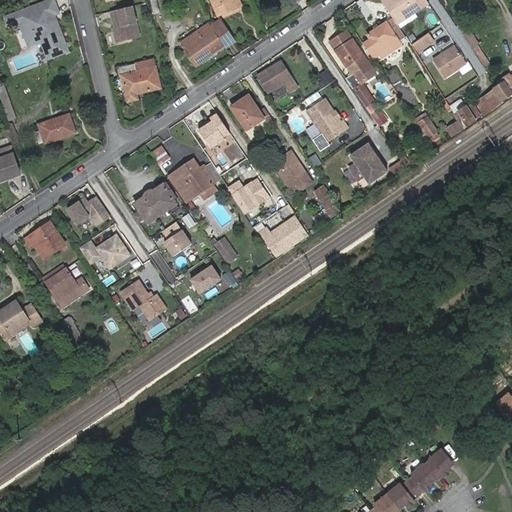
[(21,22),(26,36),(35,33),(38,42),(40,42),(47,59),(67,52),(55,19),(53,20),(52,16),(54,16),(58,14),(53,0),(5,17),(9,26),(21,22)]
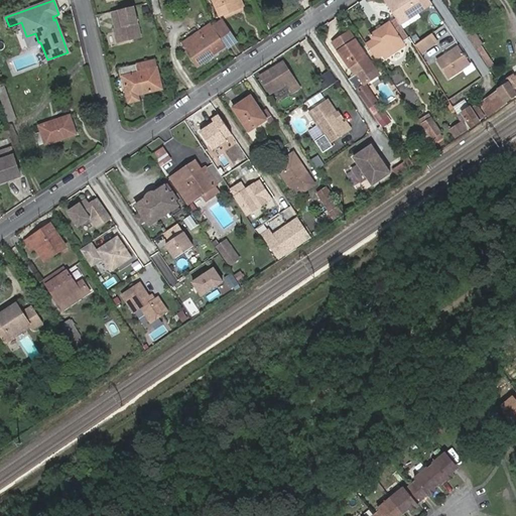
[(214,0),(221,15),(239,7),(235,0),(214,0)]
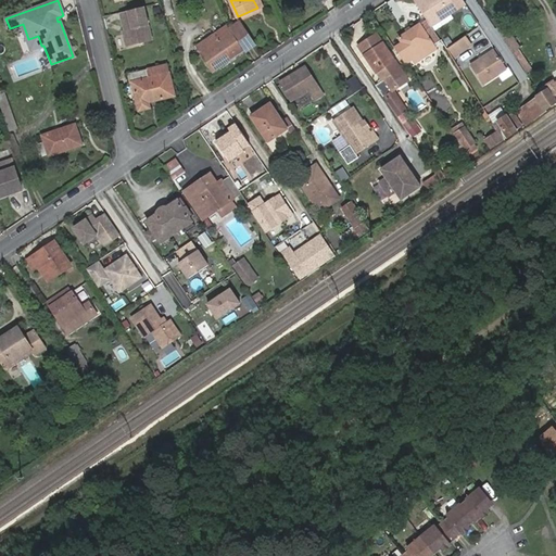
[(417,0),(432,25),(438,22),(440,20),(439,17),(450,11),(451,13),(458,9),(453,0),(417,0)]
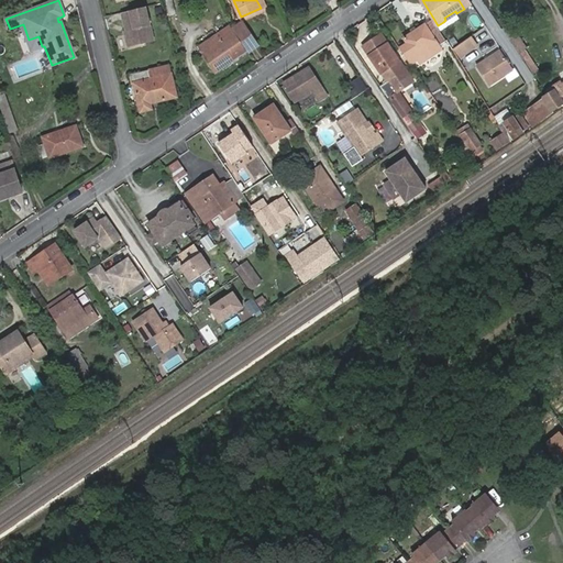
[(146,6),(122,12),(127,33),(125,34),(129,46),(154,41),(146,6)]
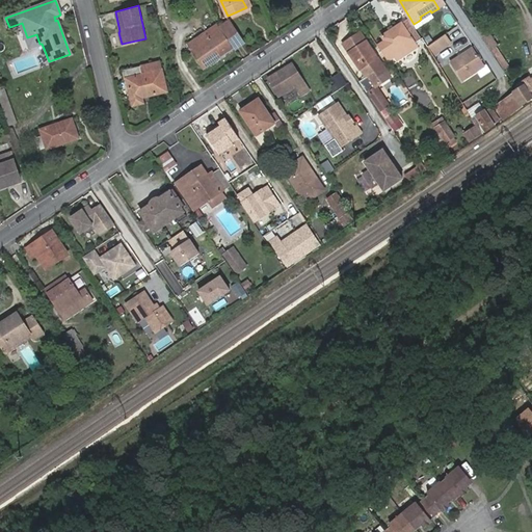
[(421,19),(431,12),(430,10),(420,17),(421,19)]
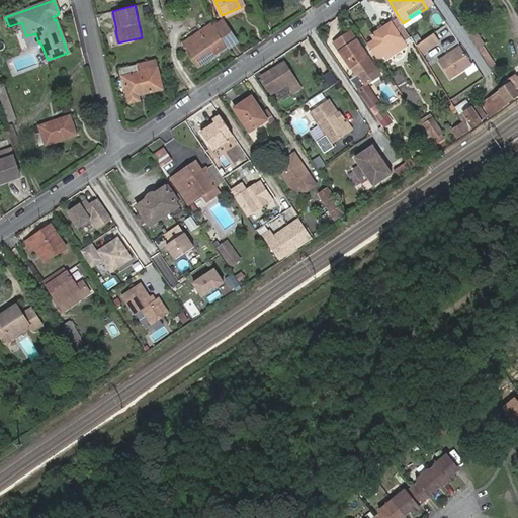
[(368,44),(378,59),(387,53),(384,48),(397,39),(401,44),(411,37),(398,17),(371,34),(374,38),(368,44)]
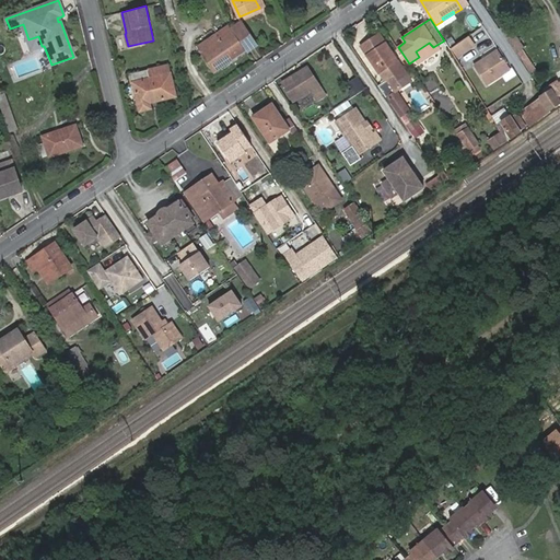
[(509,24),(502,28),(509,38),(515,34),(509,24)]
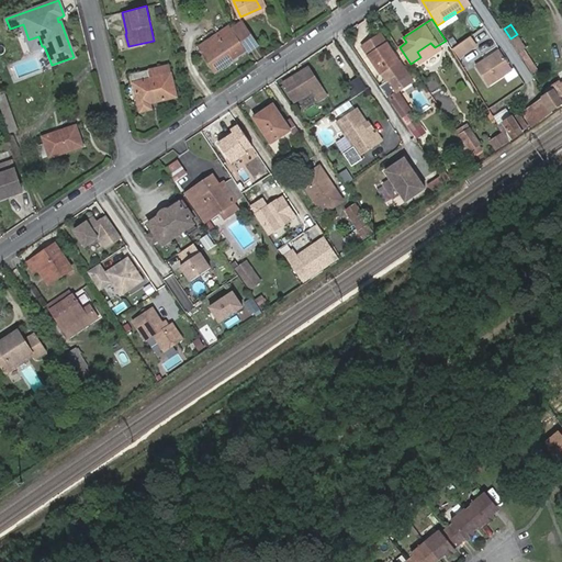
[(215,74),(246,52),(246,51),(233,32),(231,25),(197,48),(215,74)]
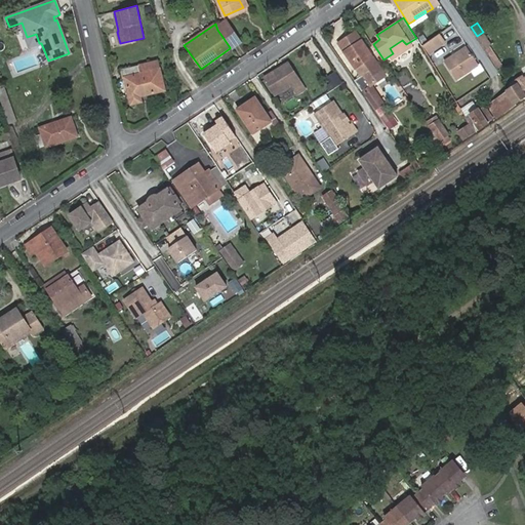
[(239,41),(227,24),(217,30),(230,47),(239,41)]
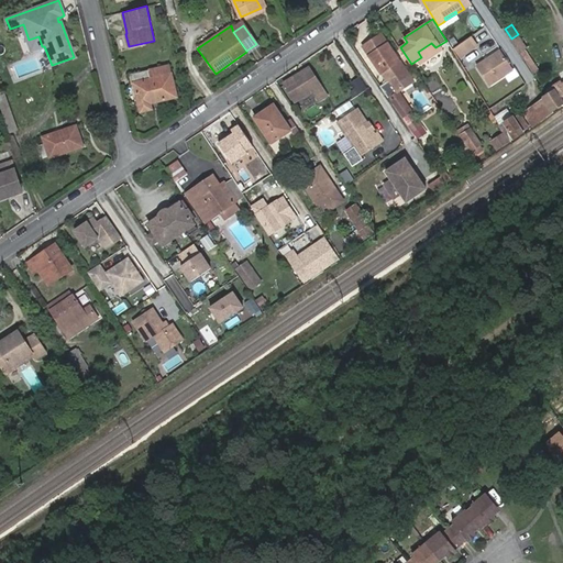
[(511,39),(526,61),(530,57),(525,48),(527,47),(518,34),(511,39)]
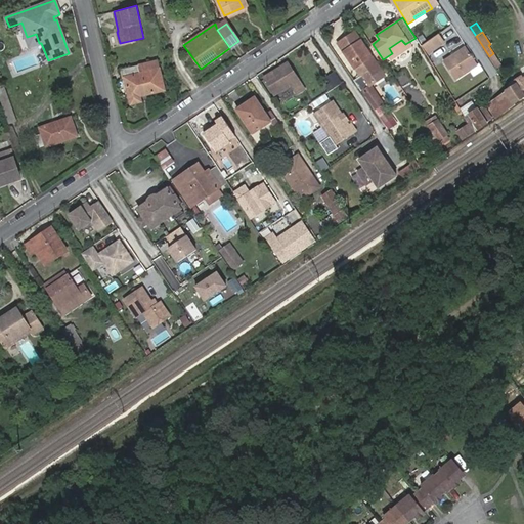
[(344,52),(354,68),(356,68),(361,76),(362,75),(369,85),(384,75),(368,51),(361,41),(355,33),(340,43),(345,50),(344,52)]
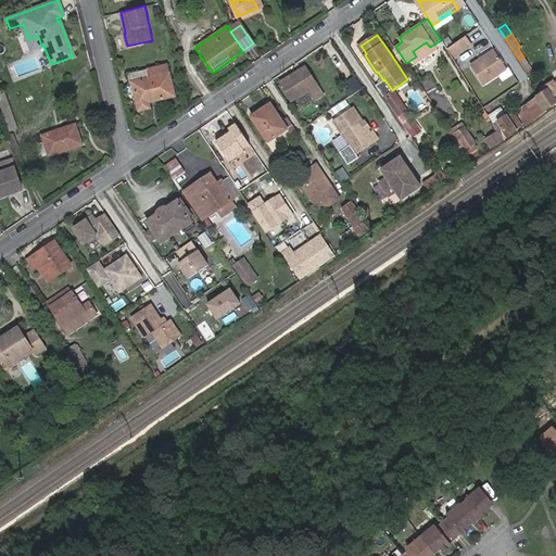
[(38,36),(28,39),(32,50),(41,46),(38,36)]
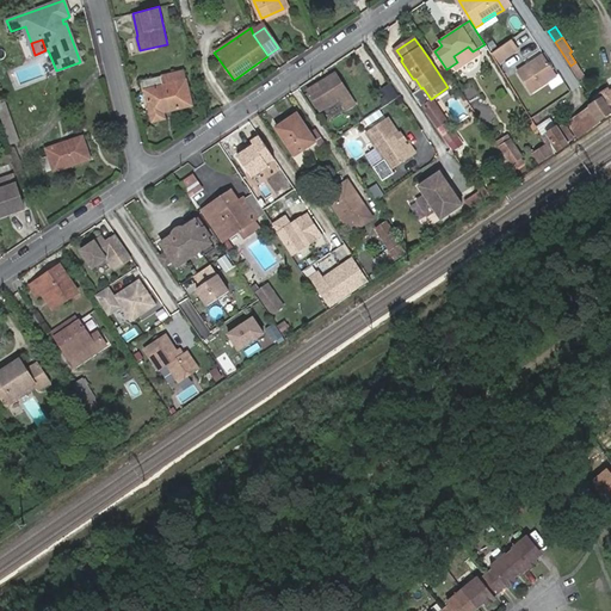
[(517,50),(511,41),(492,53),(499,63),(517,50)]
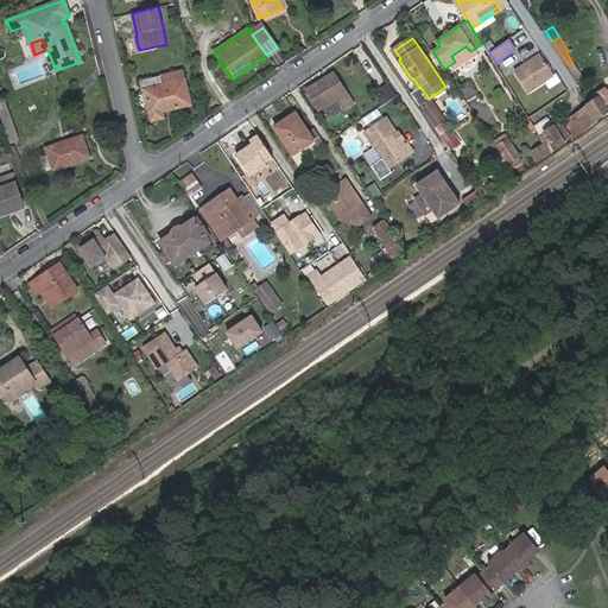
[(451,56),(455,62),(470,51),(466,46),(451,56)]
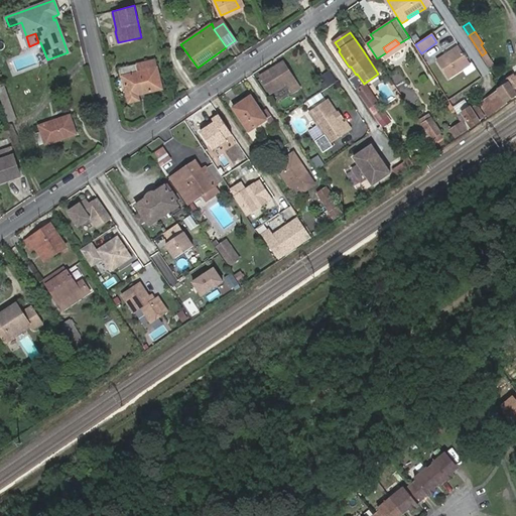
[(460,46),(437,60),(448,78),(471,63),(460,46)]
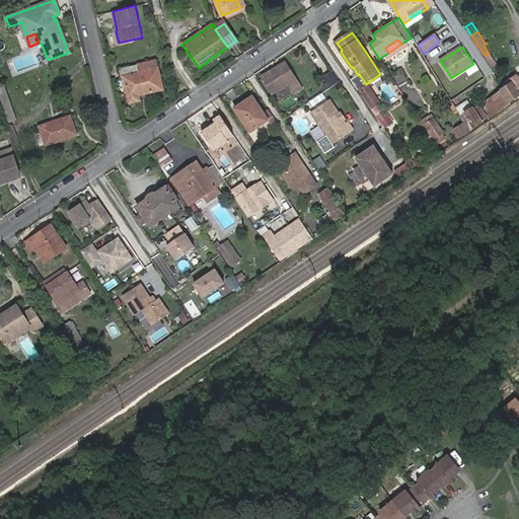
[(138,64),(120,69),(122,77),(124,76),(130,102),(140,99),(139,94),(163,88),(156,60),(147,62),(149,70),(140,72),(138,64)]
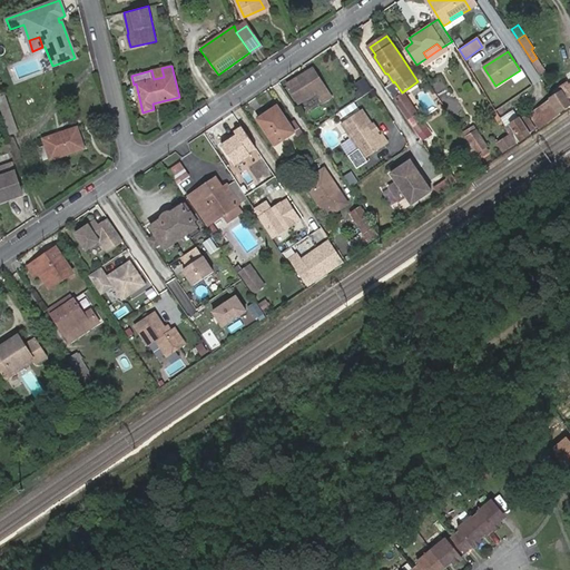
[(161,68),(151,70),(154,79),(164,77),(161,68)]
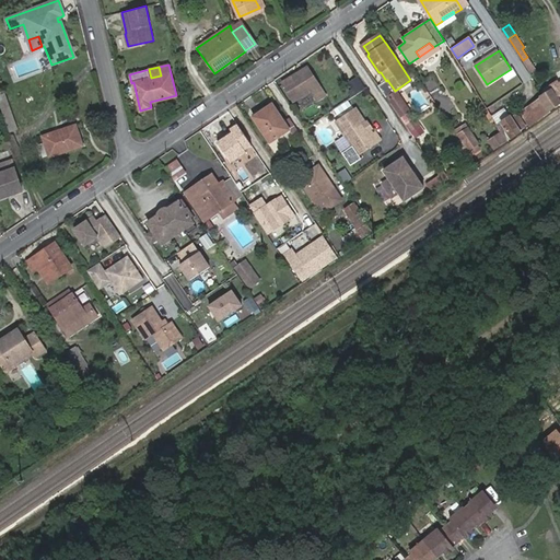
[(308,68),(282,83),(293,101),(311,90),(317,101),(325,96),(308,68)]
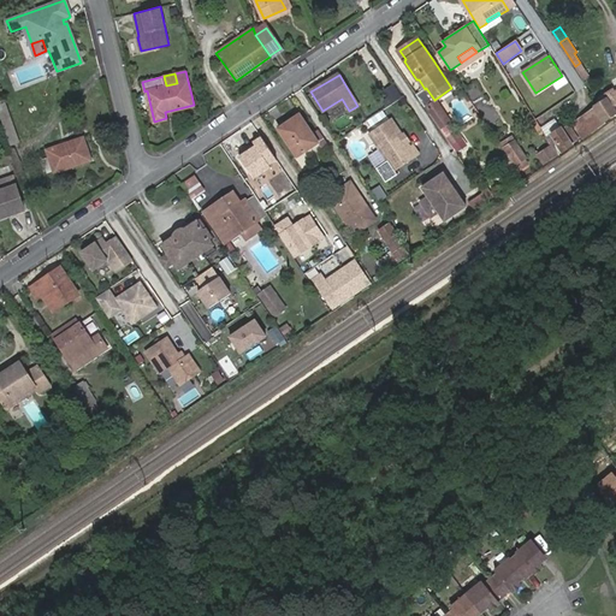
[(394,83),(384,90),(394,102),(403,96),(394,83)]
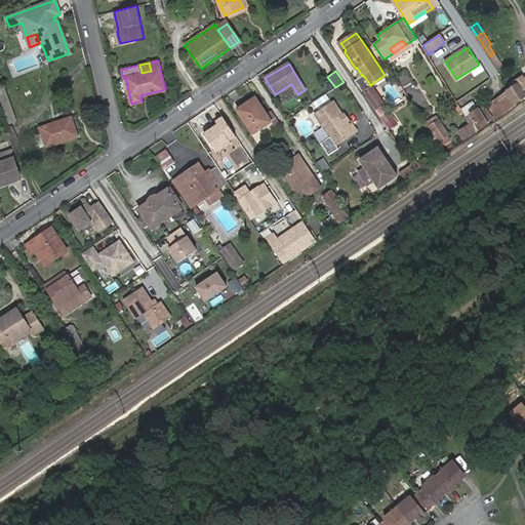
[(370,85),(363,75),(362,76),(356,80),(367,96),(375,91),(370,85)]
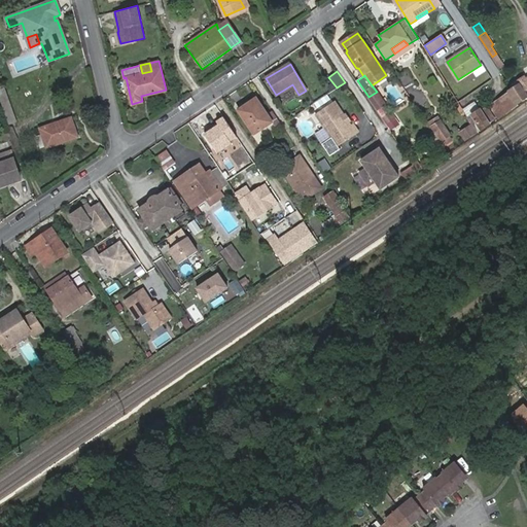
[(518,80),(521,84),(526,80),(526,78),(525,76),(518,80)]
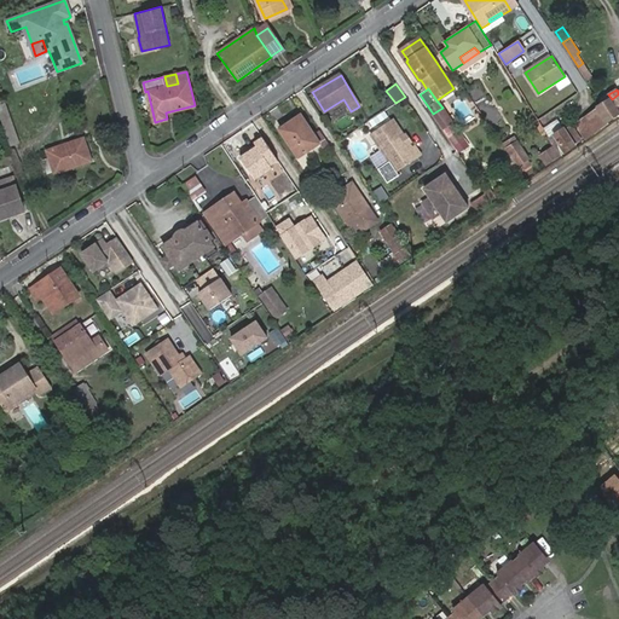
[(618,94),(612,99),(599,108),(600,108),(609,121),(618,114),(618,94)]
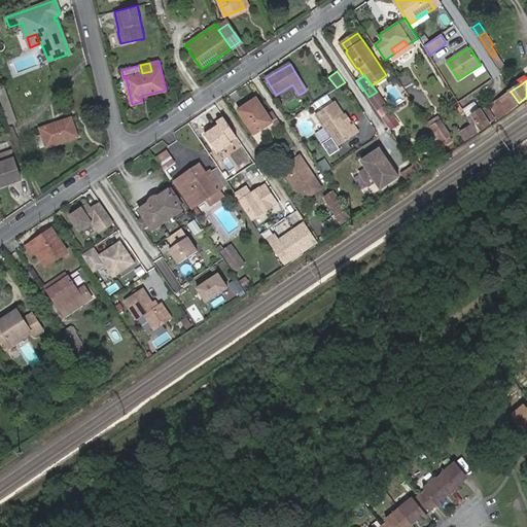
[(346,83),(338,88),(342,96),(350,92),(346,83)]
